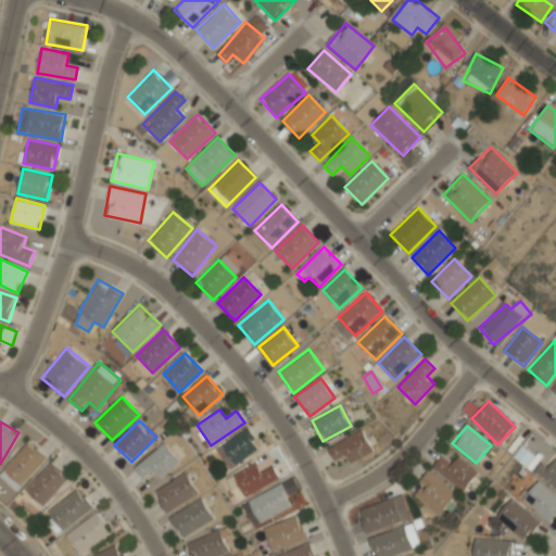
[(215,449),(228,468),(260,447),(247,427),(215,449)]
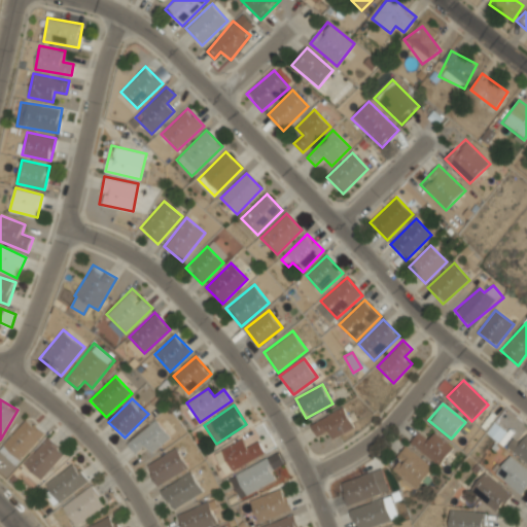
[(325,429),(331,440),(354,425),(341,406),(310,426),(316,435),(325,429)]
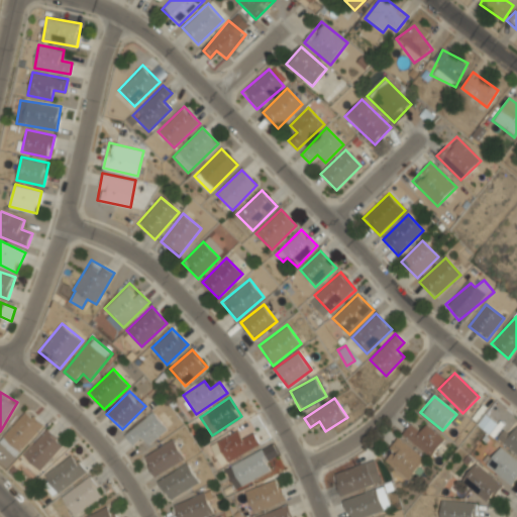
[(0,441),(14,455),(44,426),(28,409),(0,436),(0,441)]
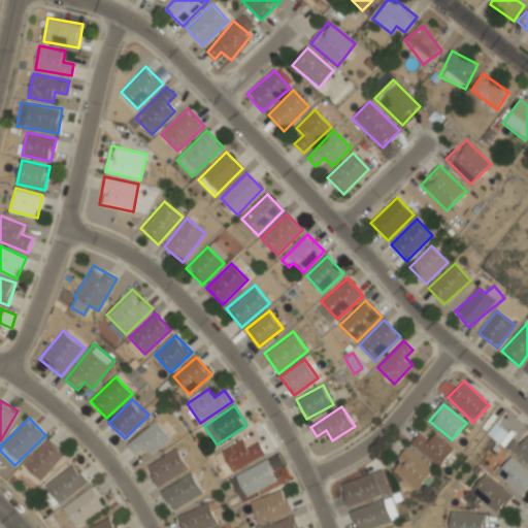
[(170,437),(157,420),(127,443),(135,453),(144,444),(151,453),(170,437)]
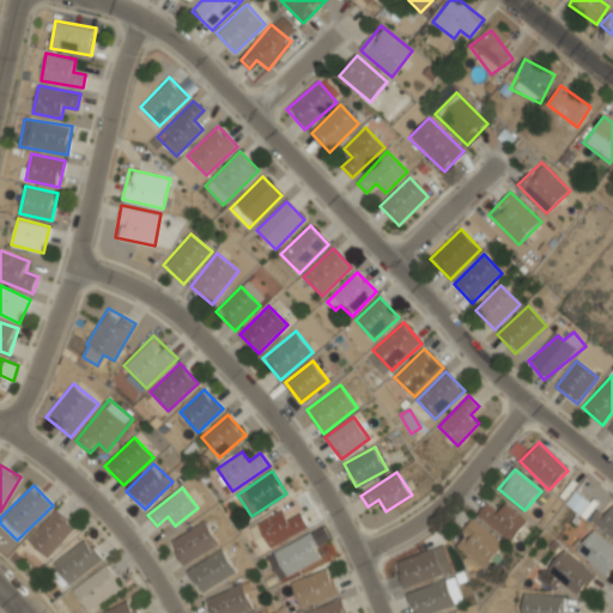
[(566,505),(582,514),(589,501),(574,491),(566,505)]
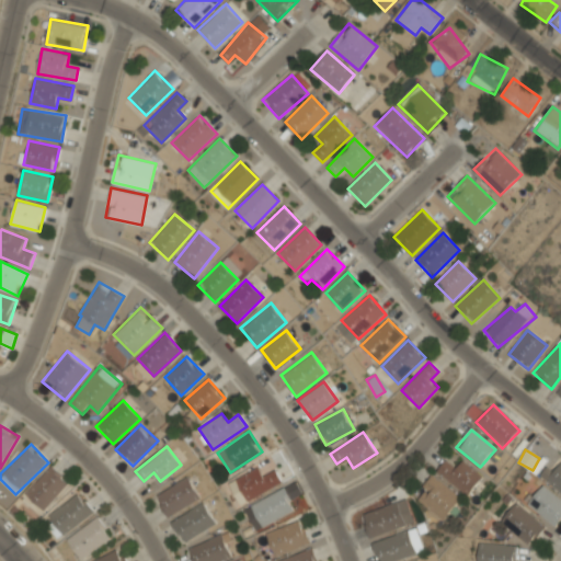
[(445,460),(436,470),(466,495),(482,477),(462,459),(454,468),(445,460)]
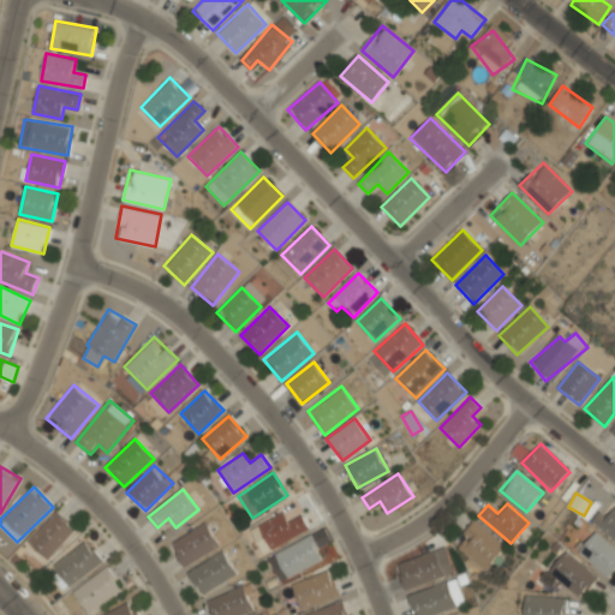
[(596,527),(614,541),(614,508),(611,506),(596,527)]
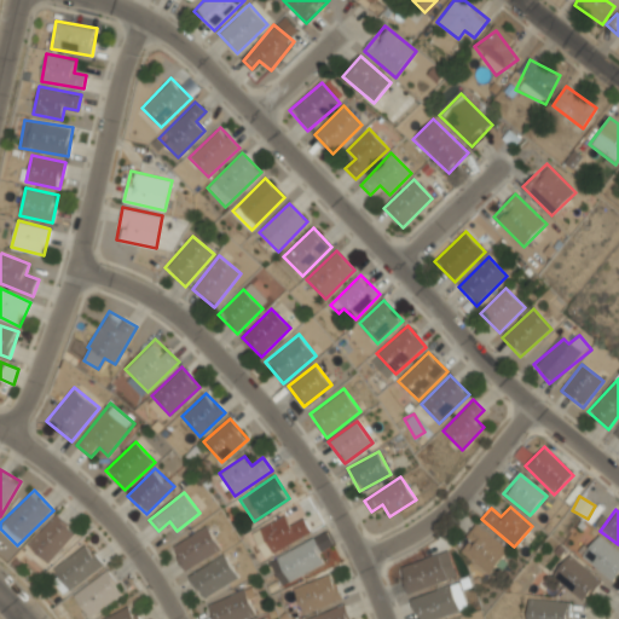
[(27,543),(47,563),(77,533),(57,513),(27,543)]
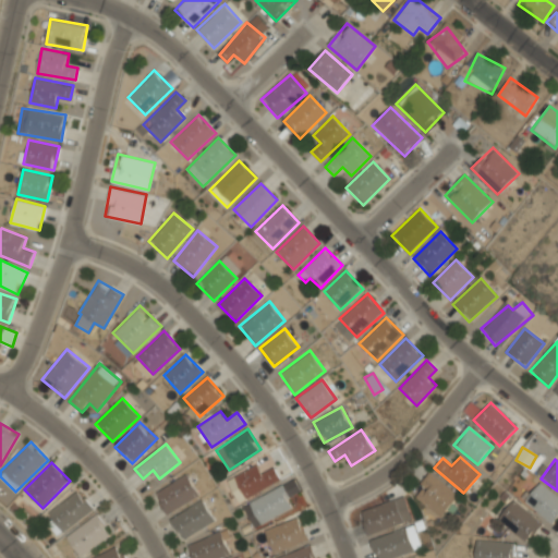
[(274,468),(262,473),(256,463),(227,480),(239,501),(280,480),(274,468)]
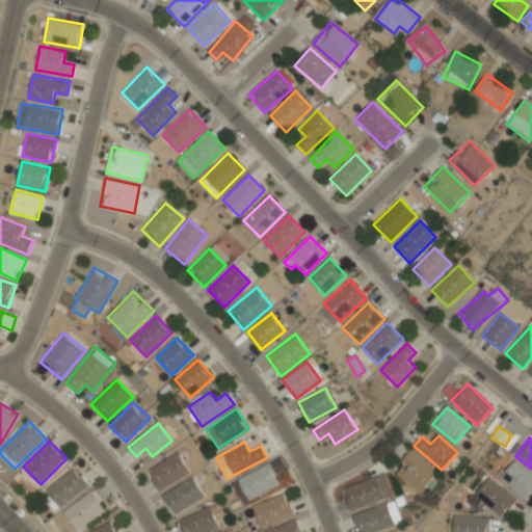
[(394,470),(419,493),(436,473),(413,450),(394,470)]
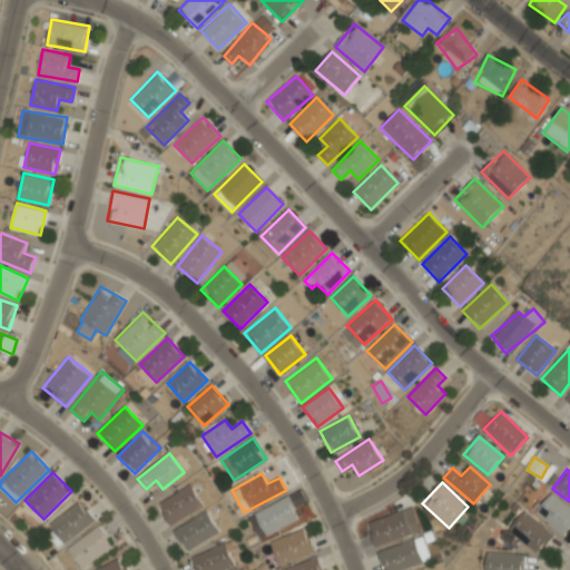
[(156,502),(168,524),(203,507),(192,484),(156,502)]
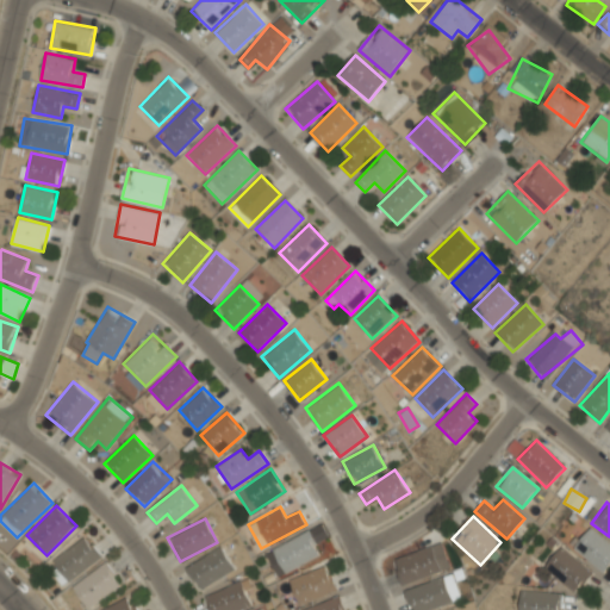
[(574,546),(602,576),(609,567),(609,547),(592,528),(574,546)]
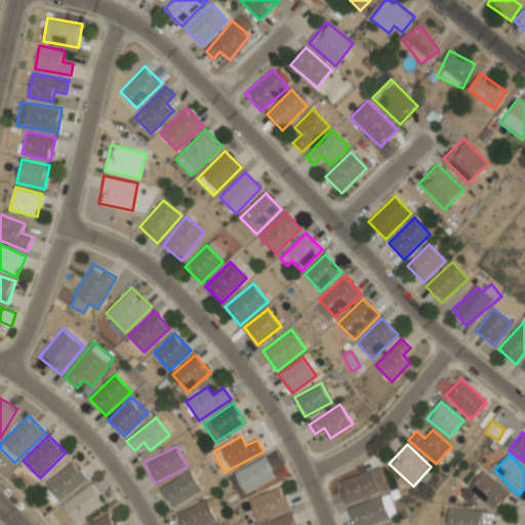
[(244,493),(276,478),(266,457),(234,473),(244,493)]
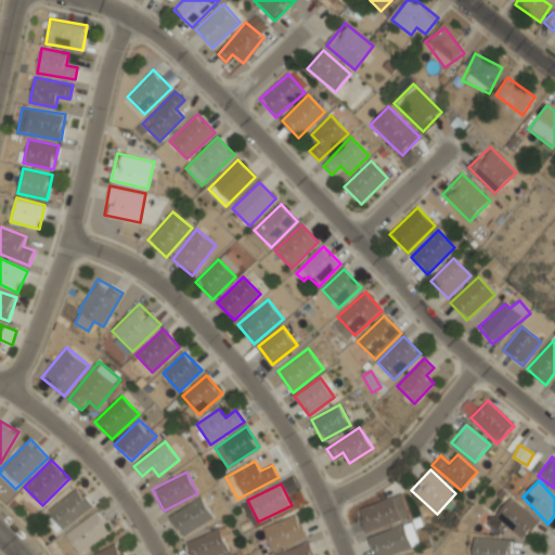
[(59,533),(93,505),(77,486),(43,513),(59,533)]
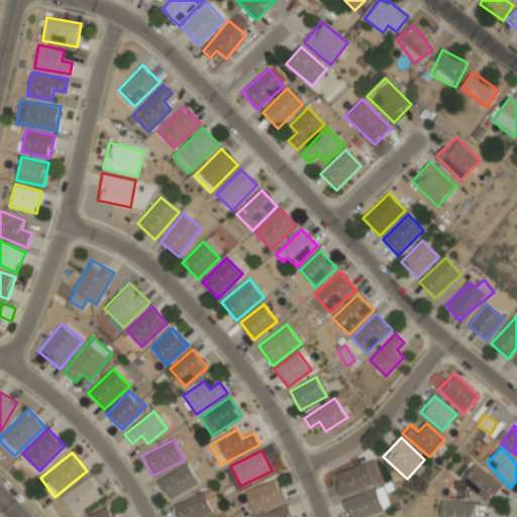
[(334,473),(340,494),(382,482),(375,459),(334,473)]
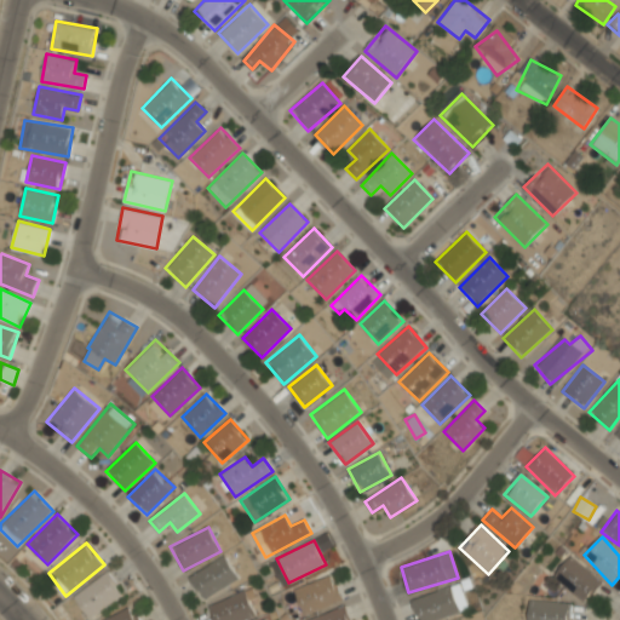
[(200,600),(239,578),(225,555),(187,577),(200,600)]
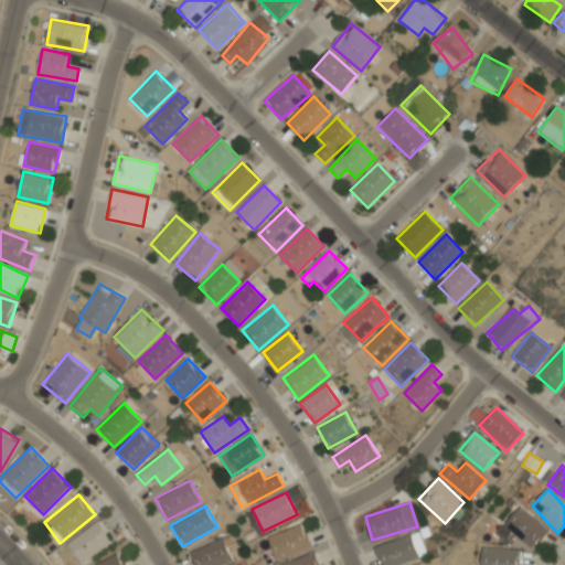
[(503,526),(533,551),(548,532),(518,508),(503,526)]
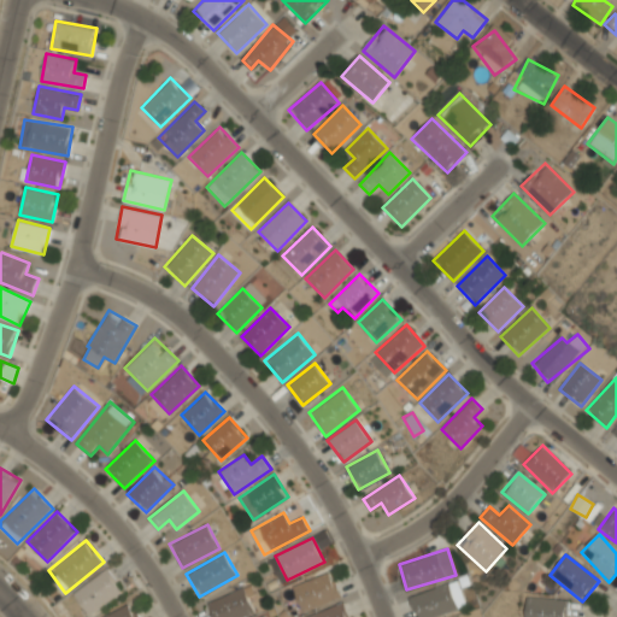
[(123,589),(106,568),(72,592),(89,615),(123,589)]
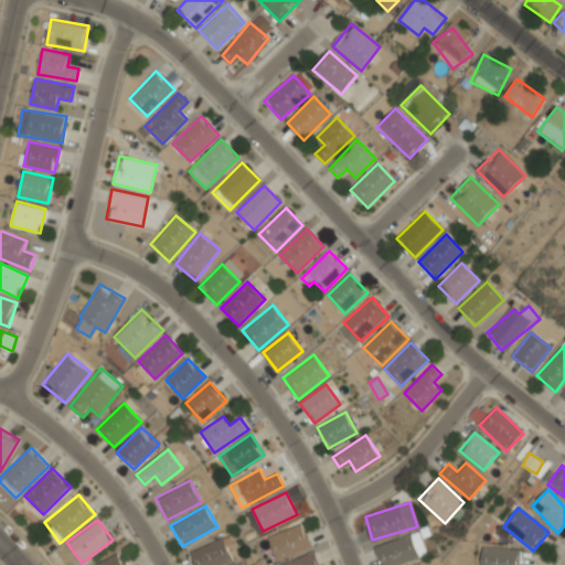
[(275,560),(311,550),(304,524),(267,535),(275,560)]
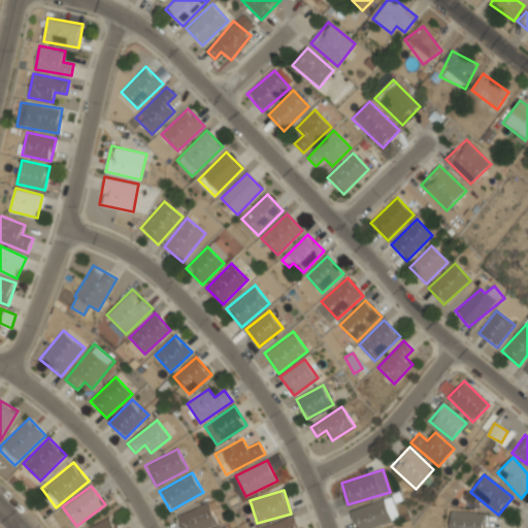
[(357,527),(369,527),(398,518),(390,496),(351,510),(357,527)]
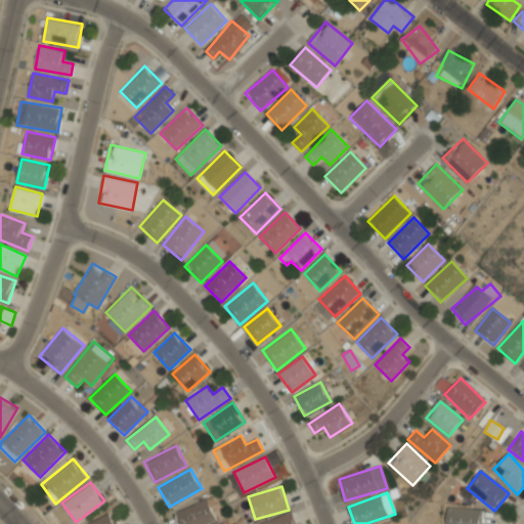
[(179,523),(205,523),(220,518),(211,495),(174,511),(179,523)]
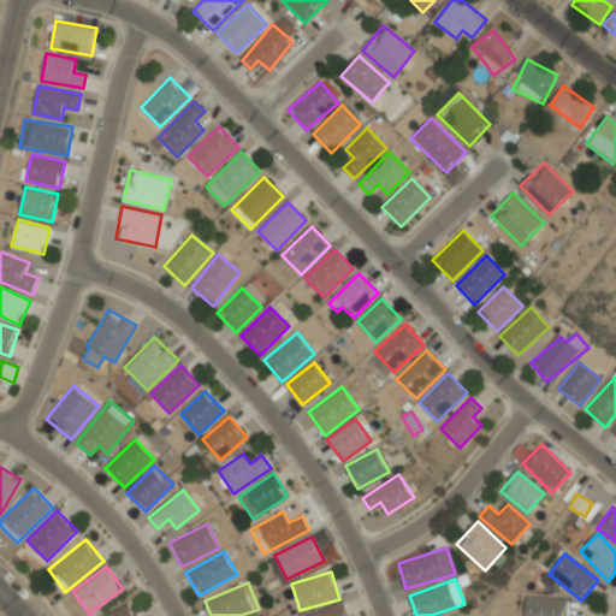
[(563,615),(566,599),(526,596),(523,615),(563,615)]
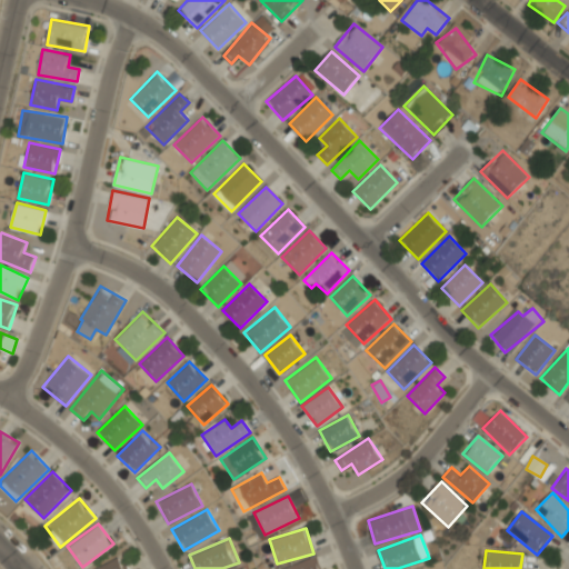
[(128,568),(121,555),(92,568),(128,568)]
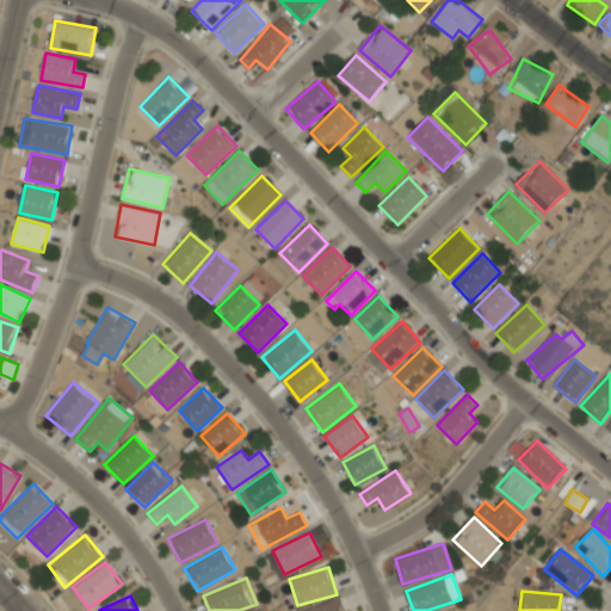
[(345,610),(339,596),(303,610),(345,610)]
